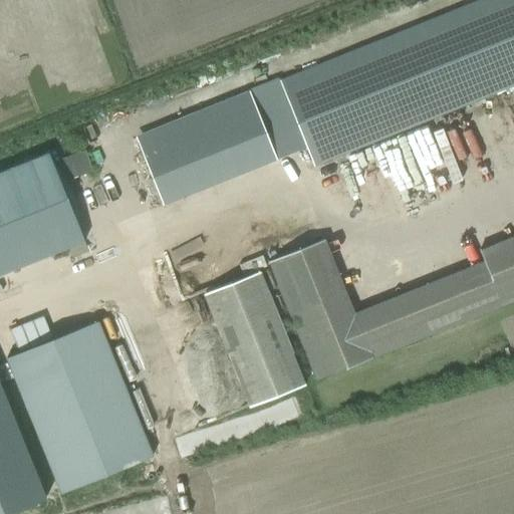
[(513,0),(482,0),(280,81),(313,166),(513,85),(513,0)]
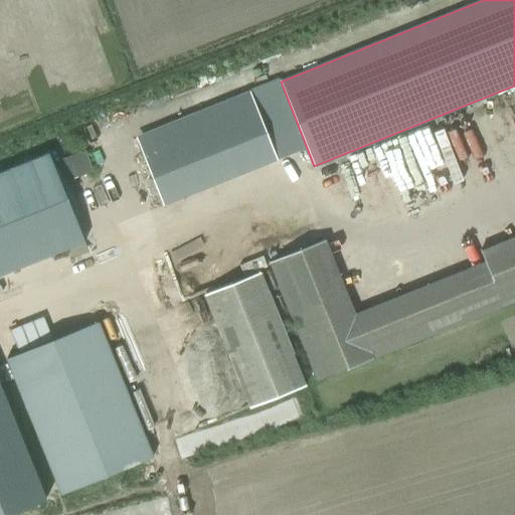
[(253,93),(137,131),(160,201),(277,163),(253,93)]
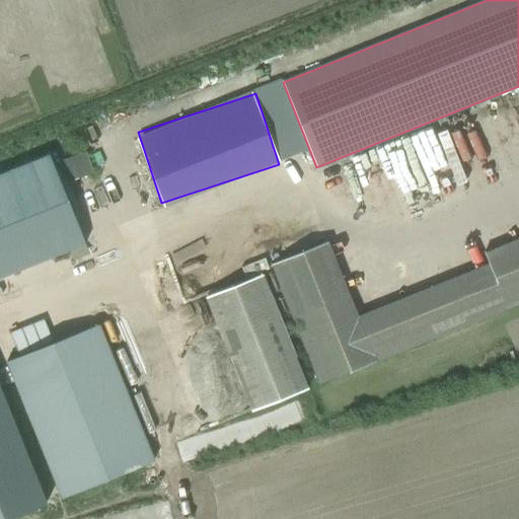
[(69,179),(92,171),(85,150),(62,158),(69,179)]
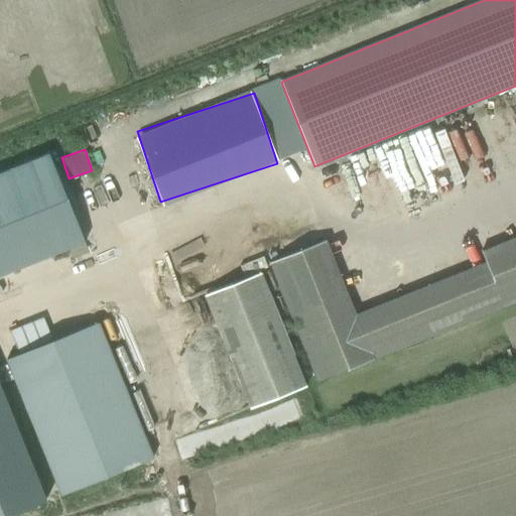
[(249,410),(305,388),(260,273),(204,295),(249,410)]
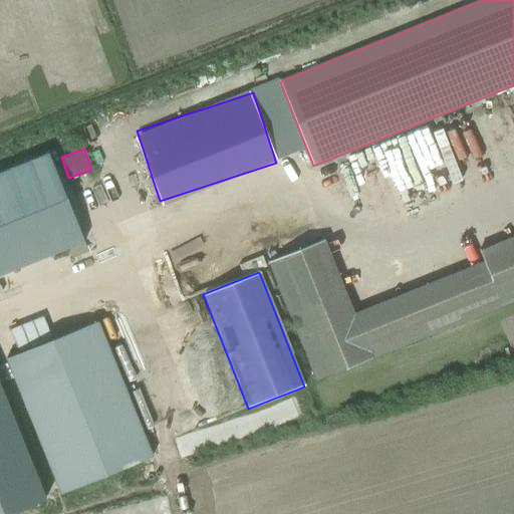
[(97,322),(6,359),(61,495),(153,458),(97,322)]
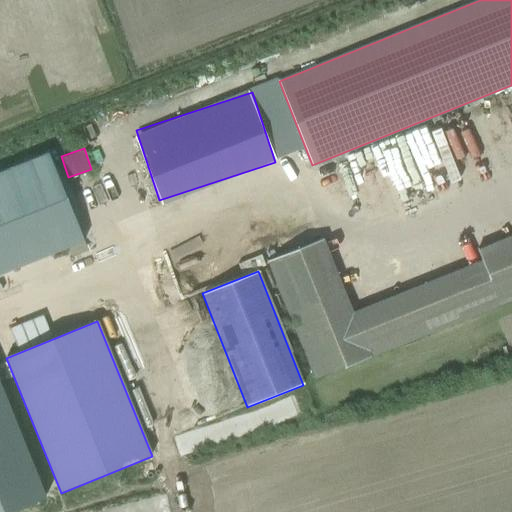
[(197,444),(192,444),(191,434),(175,435),(177,454),(198,452),(197,444)]
